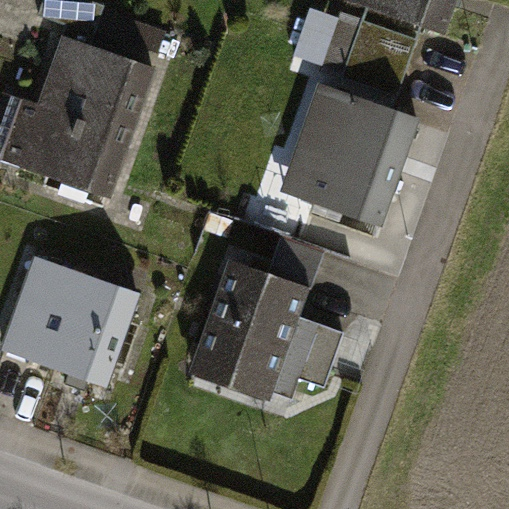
[(343,0),(441,36),(453,0),(343,0)]
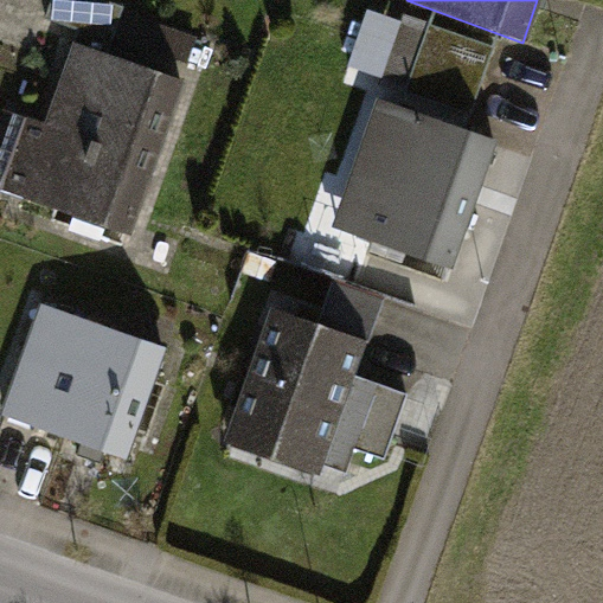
[(492,46),(429,24),(406,88),(469,109),(492,46)]
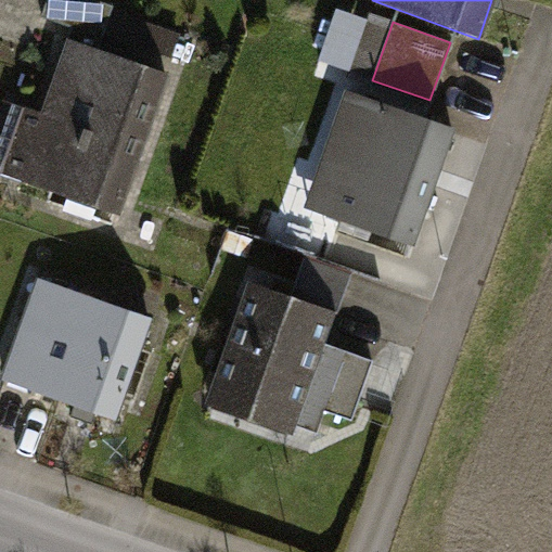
[(43,112),(15,101),(0,141),(0,174),(114,217),(138,156),(167,78),(71,41),(43,112)]
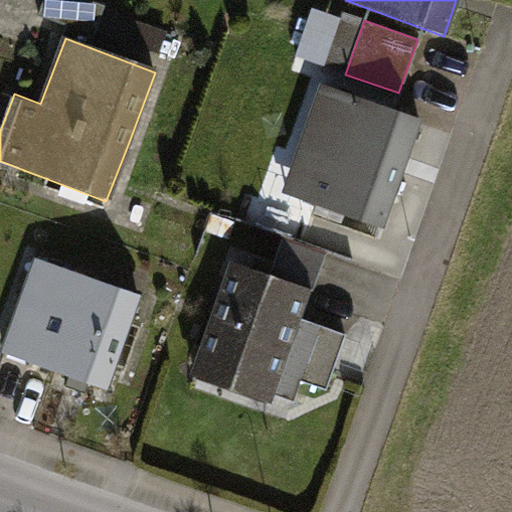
[(318,87),(282,193),(382,227),(405,160),(418,121),(318,87)]
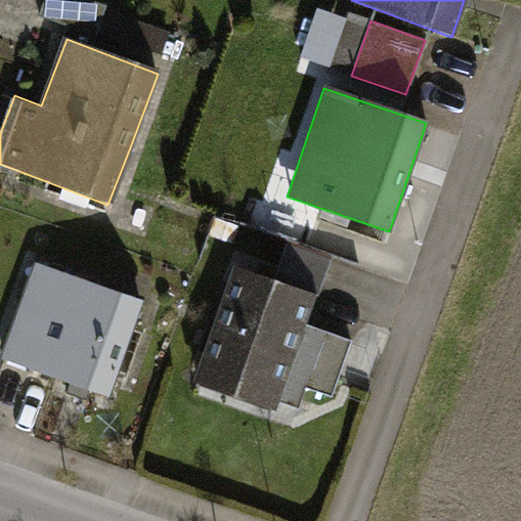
[(288,241),(272,280),(316,296),(332,255),(288,241)]
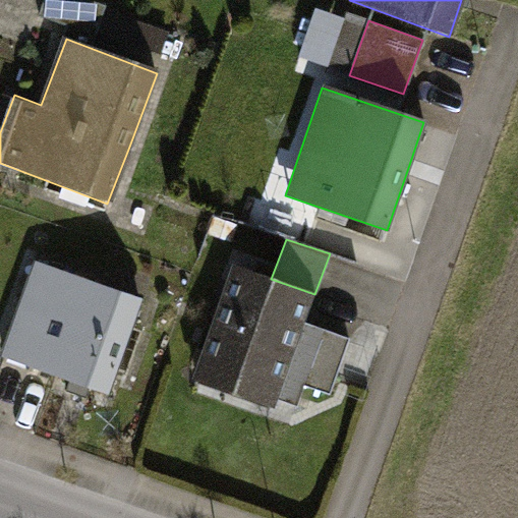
[(34,257),(0,350),(0,356),(30,366),(108,395),(142,296),(34,257)]
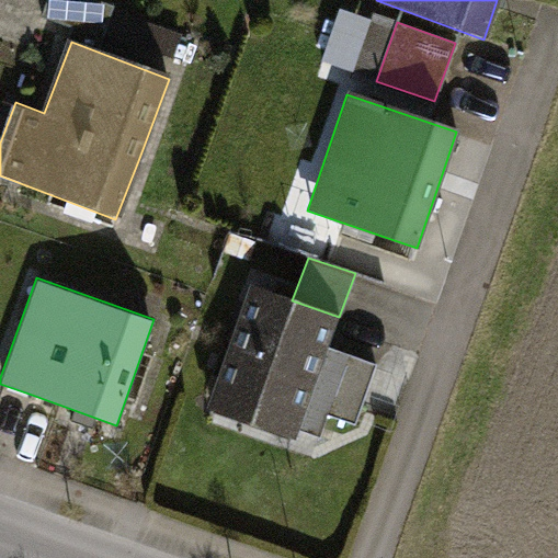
[(251,285),(206,409),(295,442),(300,429),(328,346),(339,317),(292,300),(277,295),(251,285)]
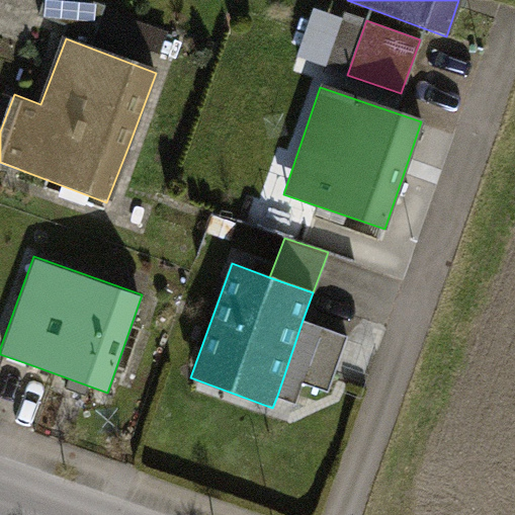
[(348,336),(303,320),(277,396),(294,402),(302,381),(328,391),(348,336)]
